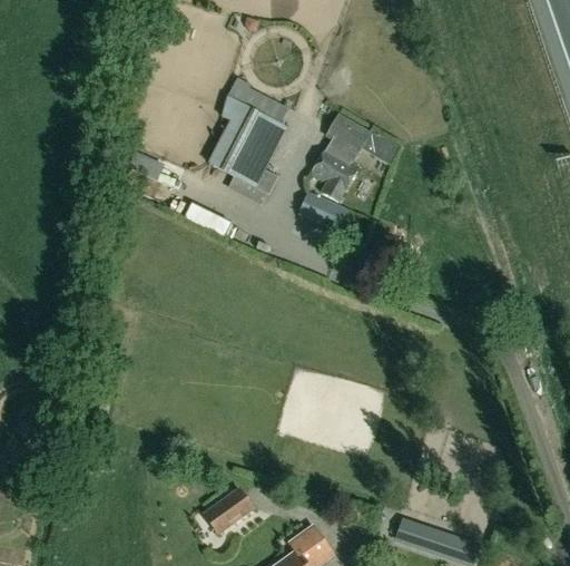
[(246,15),(244,21),(247,28),(254,30),(257,19),(246,15)]
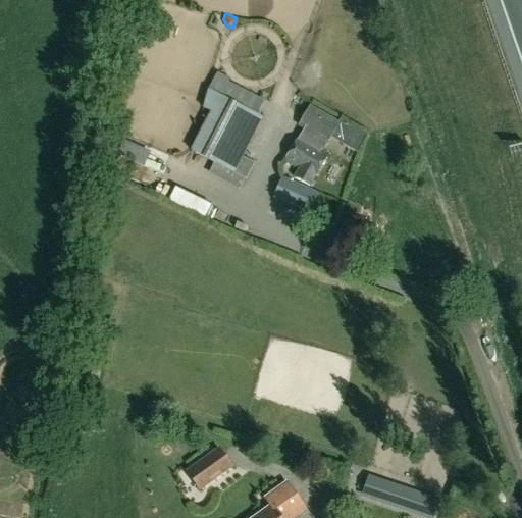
[(190,146),(235,169),(246,175),(254,160),(243,154),(263,114),(256,111),(263,98),(215,72),(209,86),(207,86),(202,104),(210,108),(190,146)]
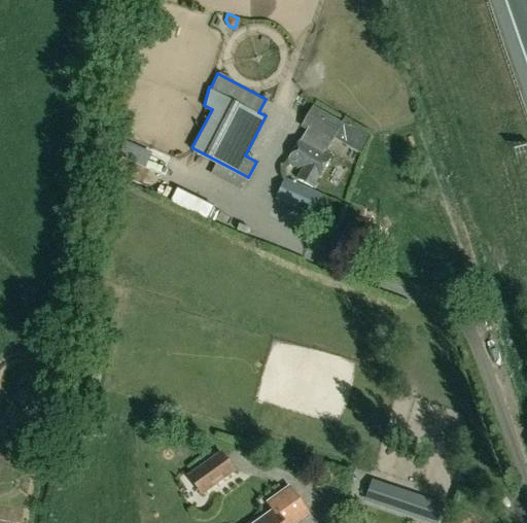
[(331,152),(322,147),(323,147),(324,147),(341,119),(312,102),(300,124),(307,128),(302,136),(300,135),(286,159),(302,167),(297,175),(314,183),(331,152)]
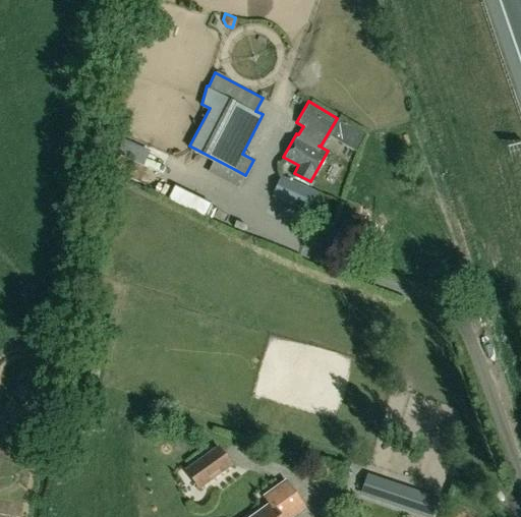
[(274,193),(307,210),(315,189),(282,174),(274,193)]
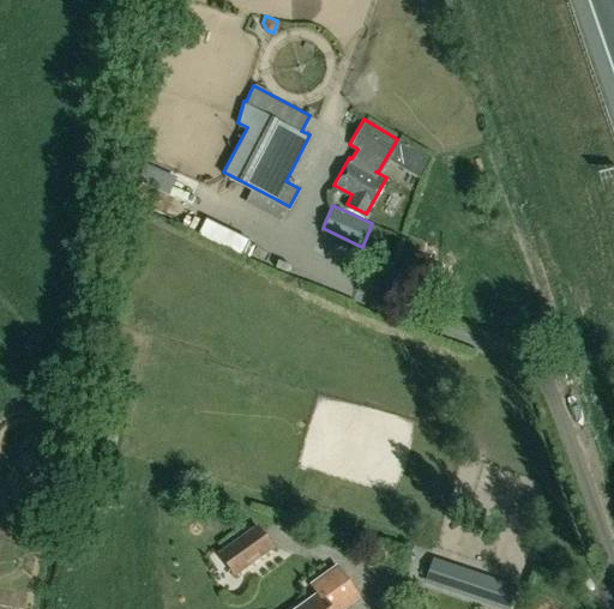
[(240,254),(241,253),(248,239),(205,217),(198,231),(240,254)]
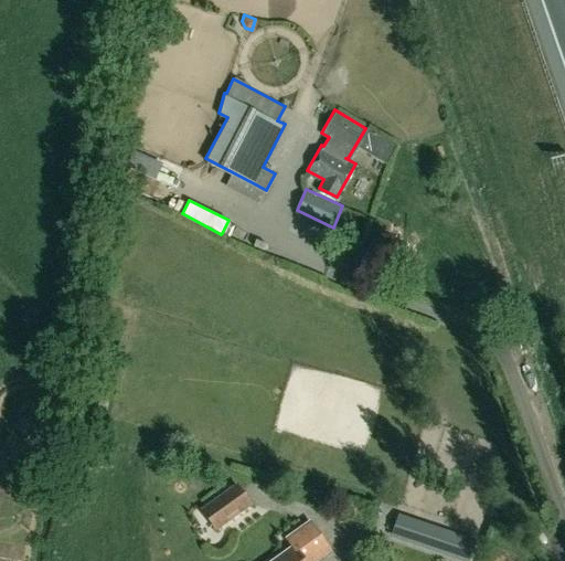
[(215,529),(252,503),(236,482),(200,508),(215,529)]
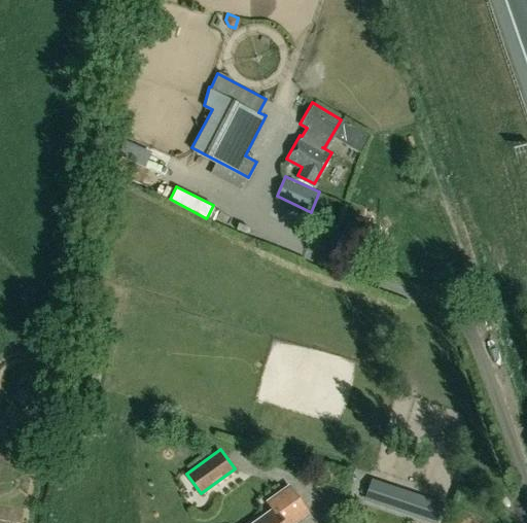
[(443,499),(373,476),(365,495),(436,519),(443,499)]
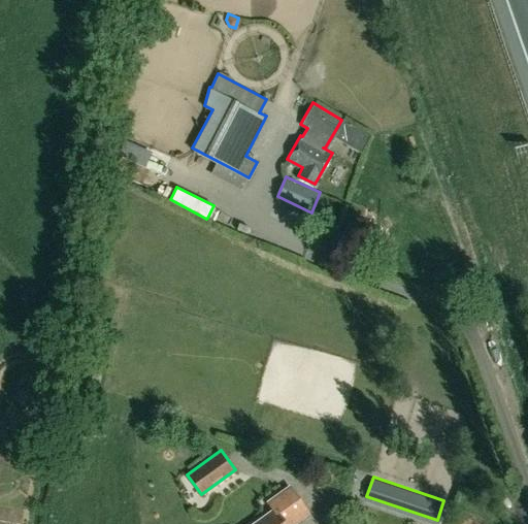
[(265,500),(272,511),(254,523),(292,523),(309,513),(290,484),(265,500)]
